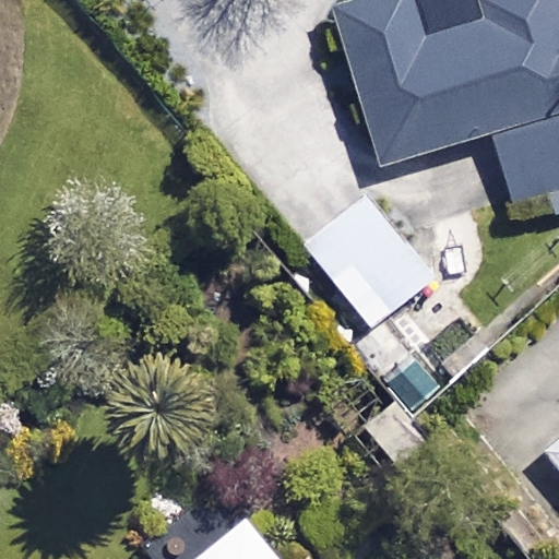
[(558,32),(548,0),(465,0),(473,21),(420,38),(407,0),(344,0),(326,7),(379,165),(486,130),(511,204),(558,188),(558,32)]
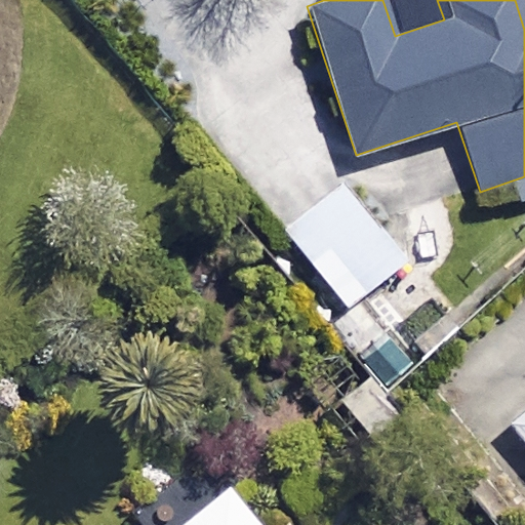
[(403,265),(346,183),(283,227),(340,309),(403,265)]
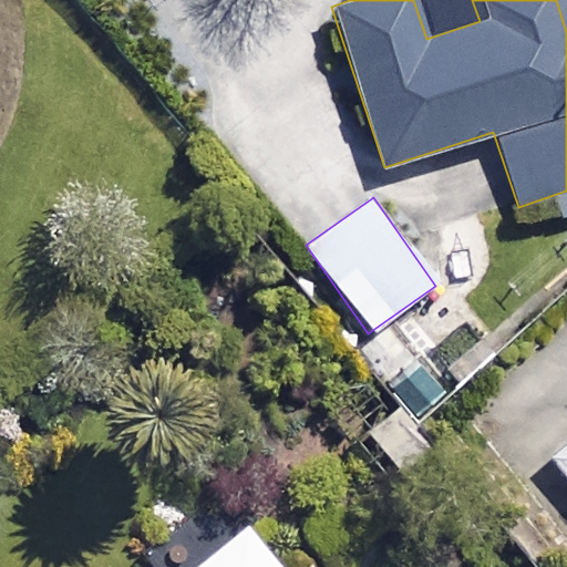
[(495,348),(456,291),(398,331),(436,388),(495,348)]
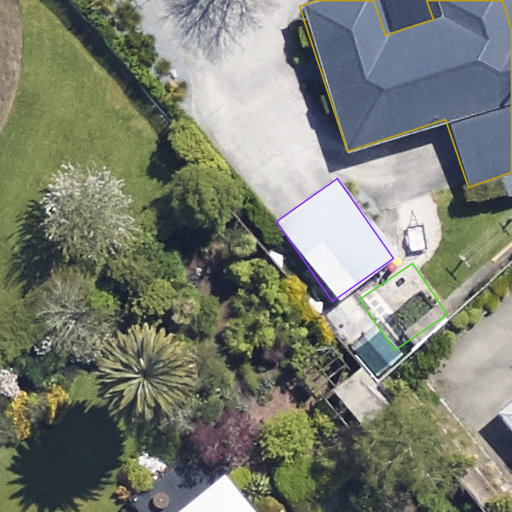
[(511,401),(498,414),(511,430),(511,401)]
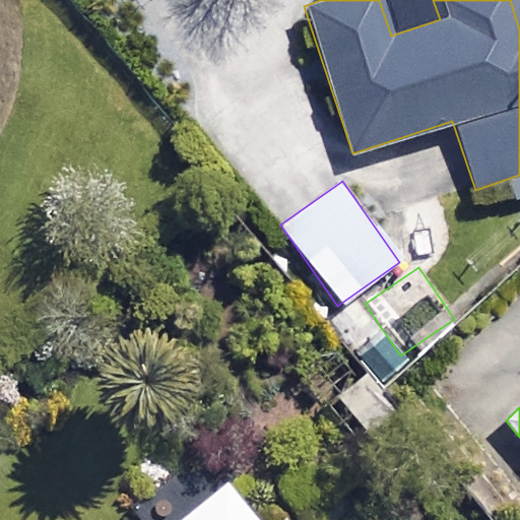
[(257,519),(225,481),(177,519),(257,519)]
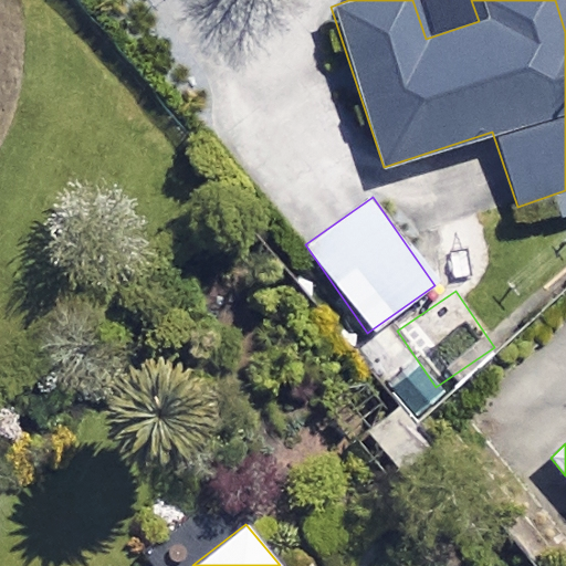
All buildings are outlined.
